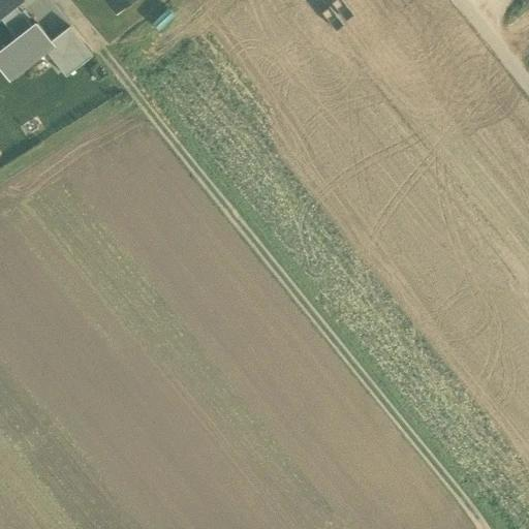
[(21,0),(0,0),(0,16),(14,5),(21,0)]
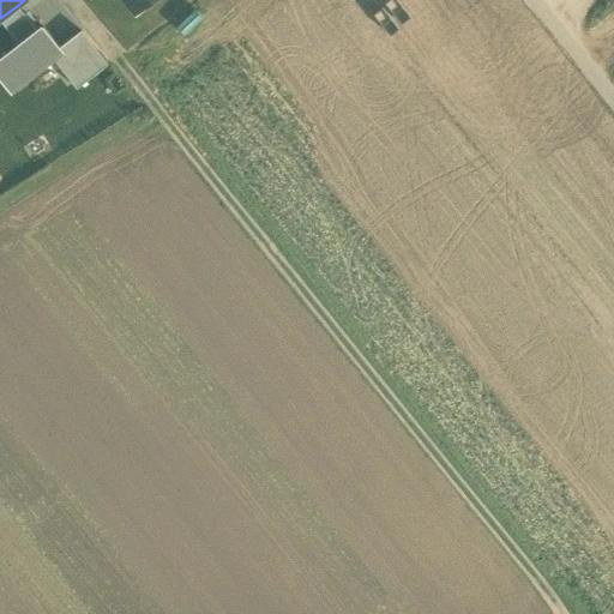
[(124,0),(136,13),(151,0),(124,0)]
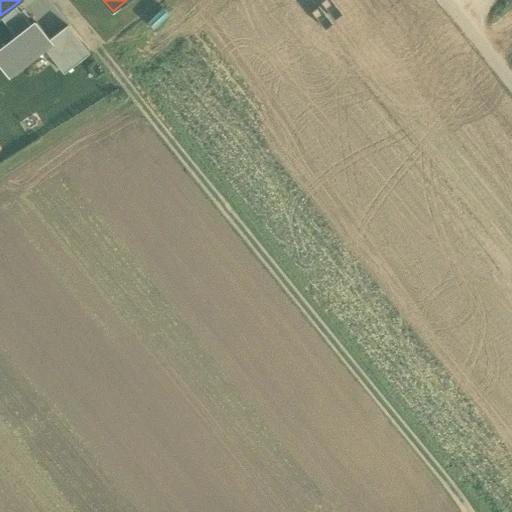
[(31,26),(14,5),(0,15),(0,17),(16,38),(31,26)]
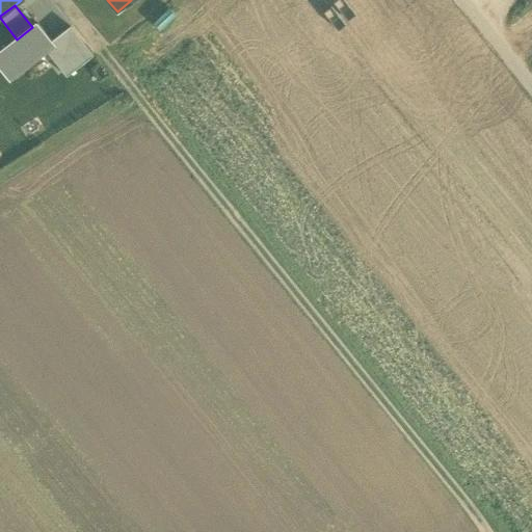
[(51,42),(37,23),(32,27),(17,40),(0,52),(0,70),(9,82),(47,53),(55,46),(51,42)]
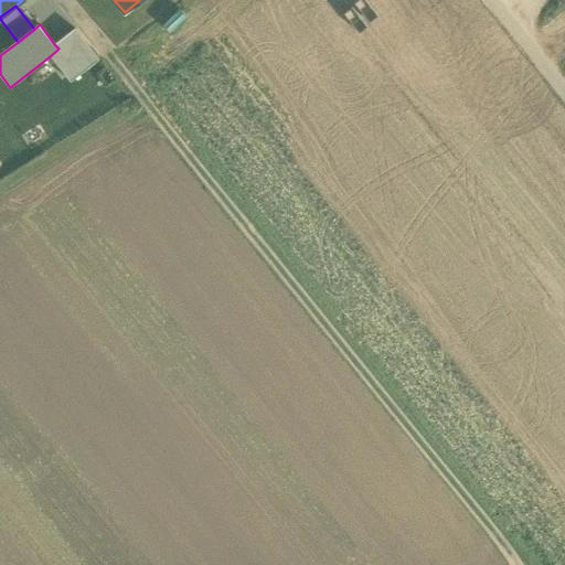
[(74,29),(54,44),(59,49),(50,56),(71,82),(99,60),(74,29)]
